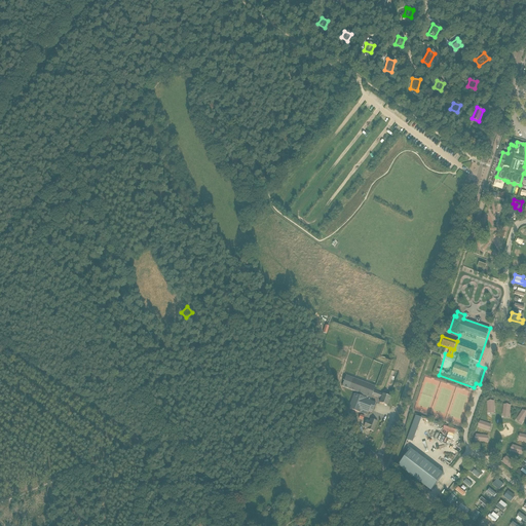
[(346,376),(342,386),(349,389),(360,393),(360,395),(359,396),(358,396),(354,393),(348,409),(360,413),(361,413),(367,415),(369,411),(371,412),(372,412),(375,402),(369,400),(371,397),(371,398),(372,395),(381,398),(379,403),(386,406),(390,397),(385,396),(382,395),(378,392),(374,390),(375,386),(353,378),(346,376)]
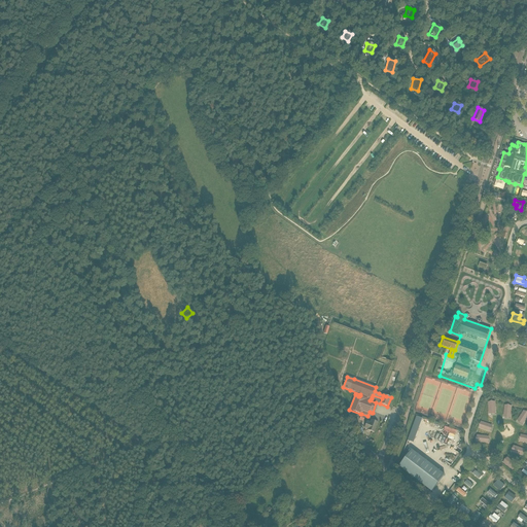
[(522,424),(526,416),(526,413),(522,410),(516,420),(522,424)]
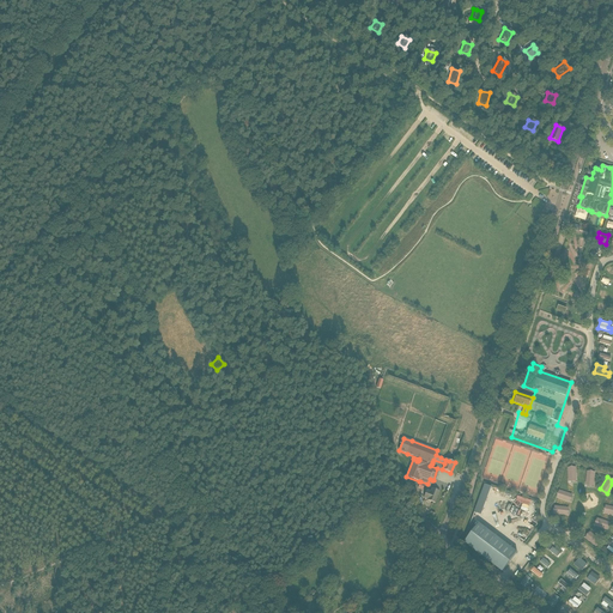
[(426,490),(424,497),(428,499),(428,501),(435,503),(439,491),(432,489),(431,492),(426,490)]
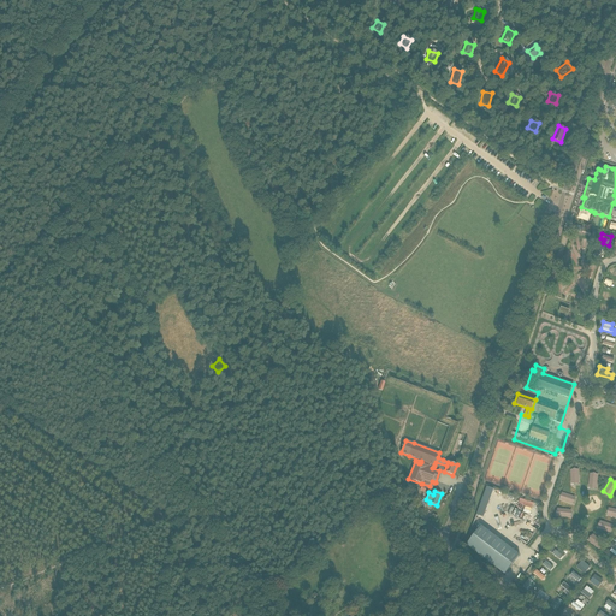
[(557,499),(572,504),(574,496),(561,491),(557,499)]
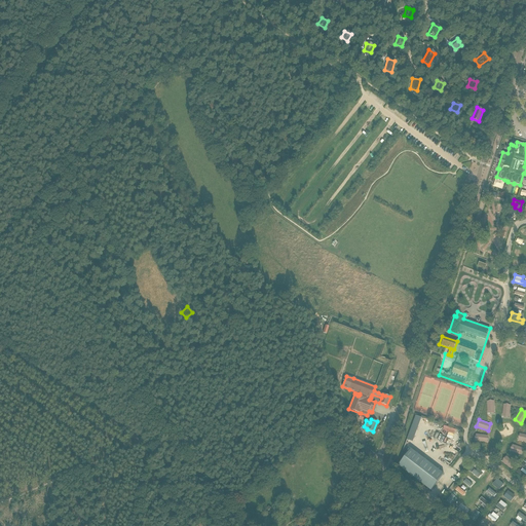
[(441,430),(453,435),(455,429),(443,425),(441,430)]
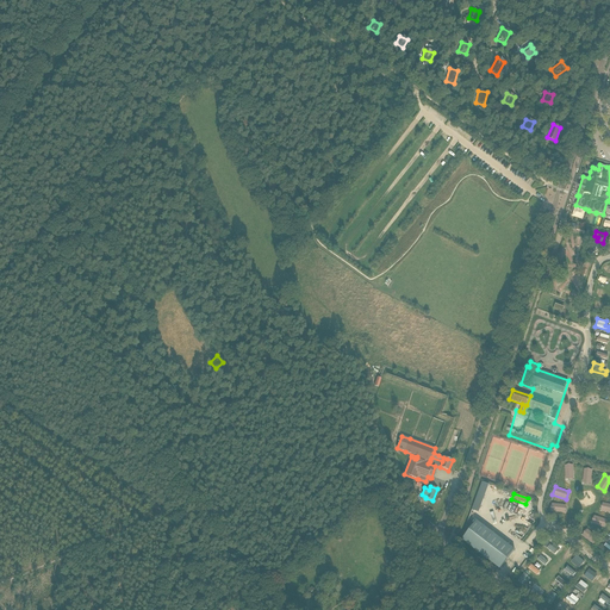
[(609,504),(602,502),(599,510),(609,512),(609,504)]
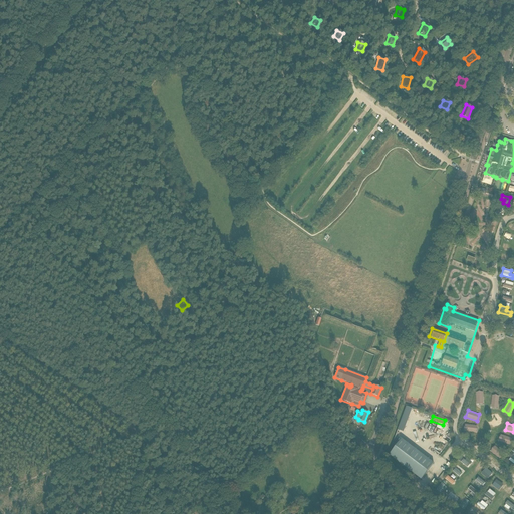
[(499,434),(497,441),(510,445),(512,438),(499,434)]
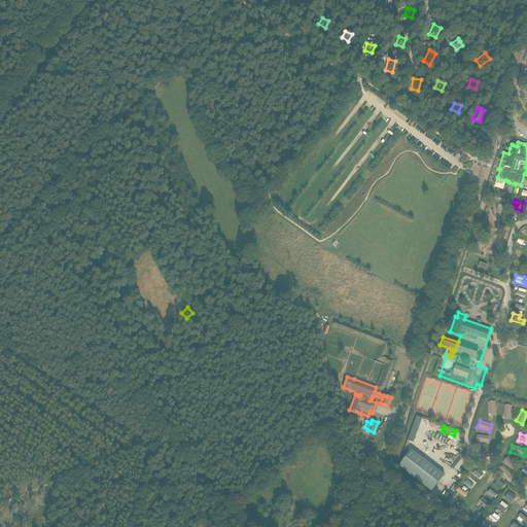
[(445,475),(412,450),(399,466),(432,491),(445,475)]
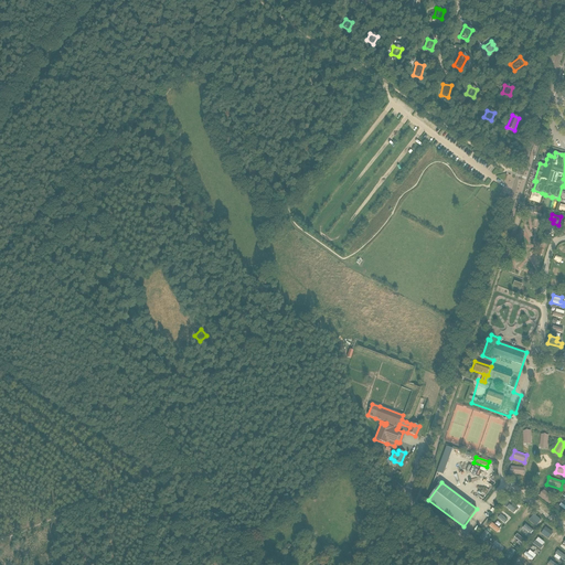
[(512,500),(505,507),(512,513),(519,507),(512,500)]
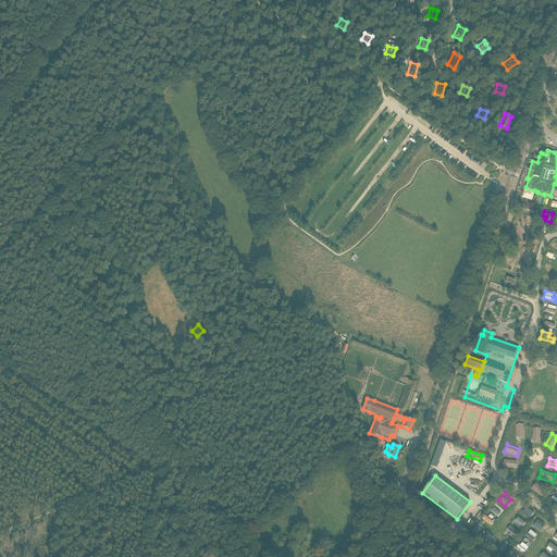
[(496,505),(494,508),(491,506),(489,508),(497,516),(503,510),(496,505)]
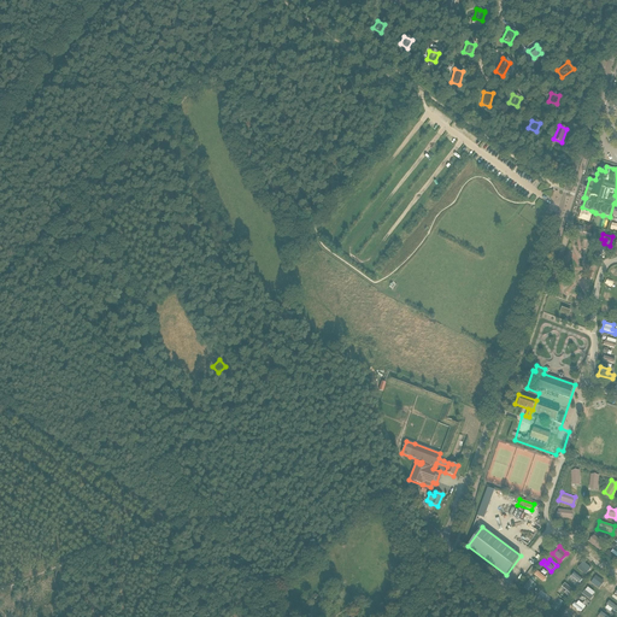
[(582,560),(575,568),(585,575),(591,568),(582,560)]
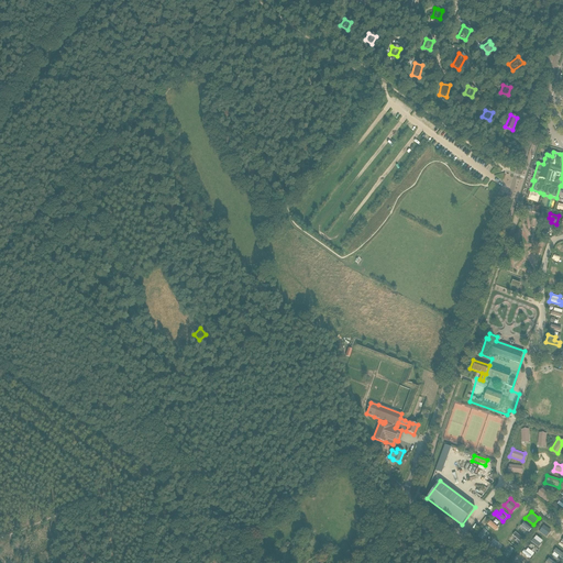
[(496,531),(499,527),(489,520),(487,525),(496,531)]
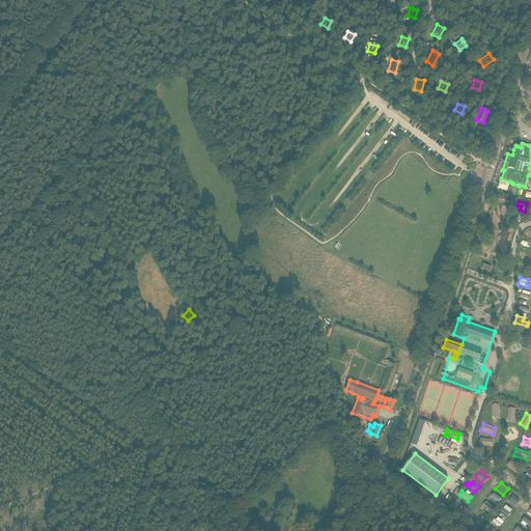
[(497,504),(501,498),(492,492),(487,498),(497,504)]
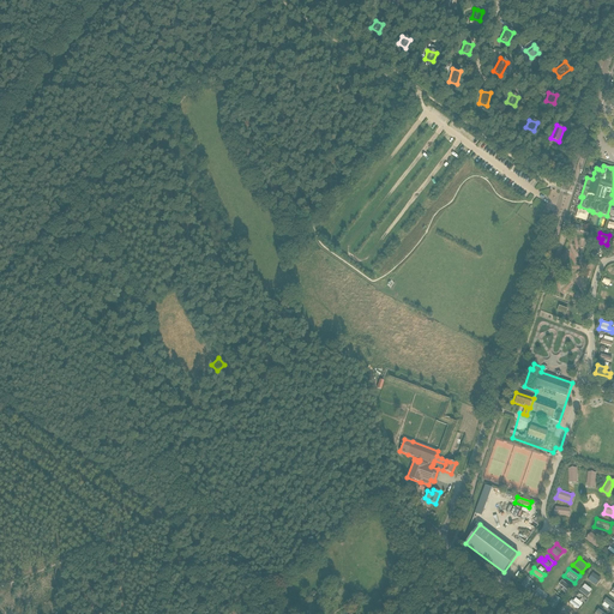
[(585,579),(595,587),(601,578),(591,571),(585,579)]
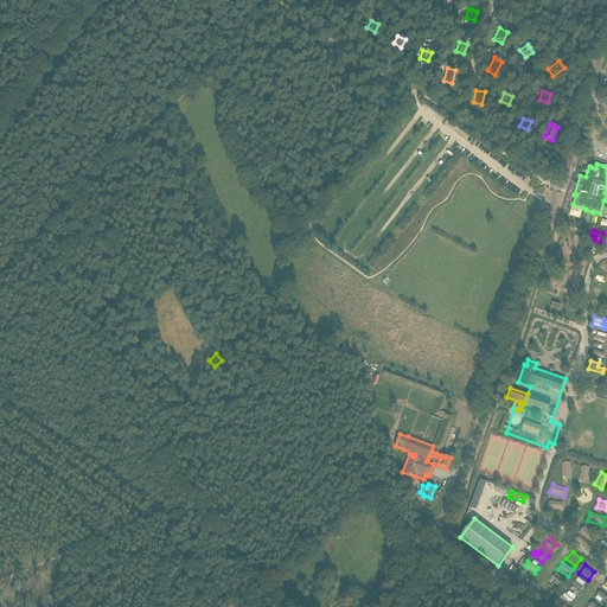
[(544,586),(531,576),(534,574),(524,566),(513,579),(536,595),(544,586)]
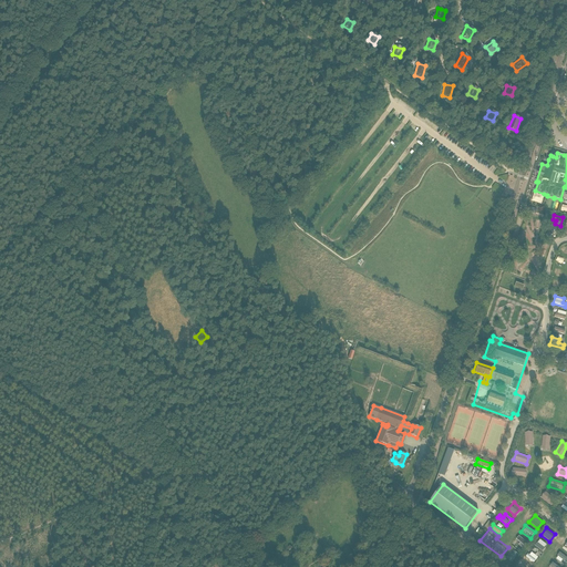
[(522,548),(526,542),(518,536),(514,542),(522,548)]
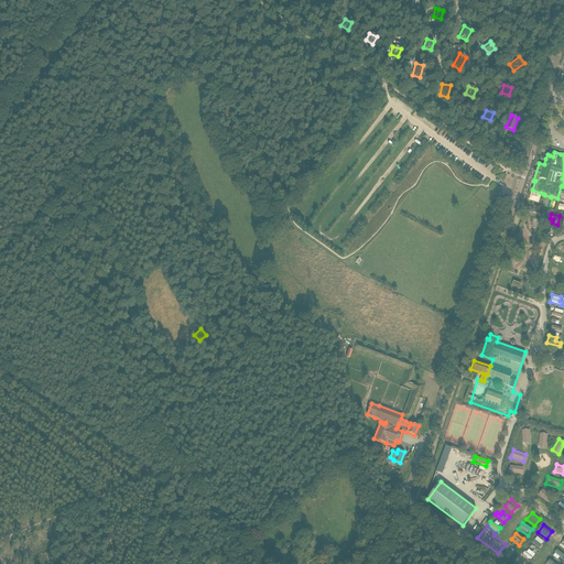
[(538,543),(540,541),(535,537),(531,542),(539,548),(541,545),(538,543)]
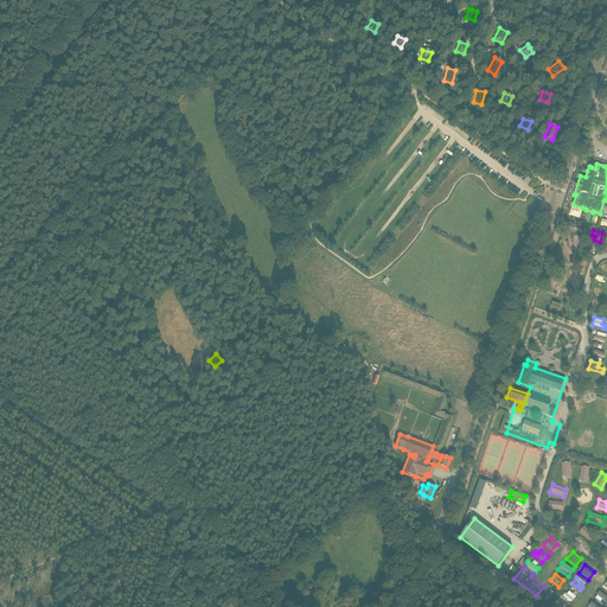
[(543,598),(549,602),(555,593),(549,588),(543,598)]
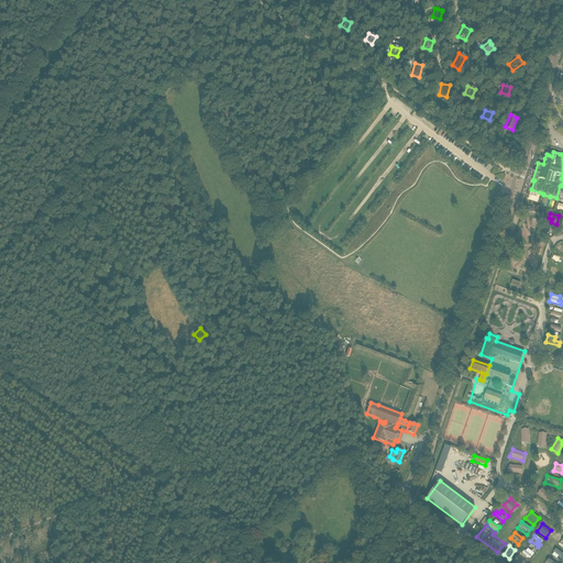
[(529,559),(534,553),(528,548),(526,551),(523,549),(521,552),(529,559)]
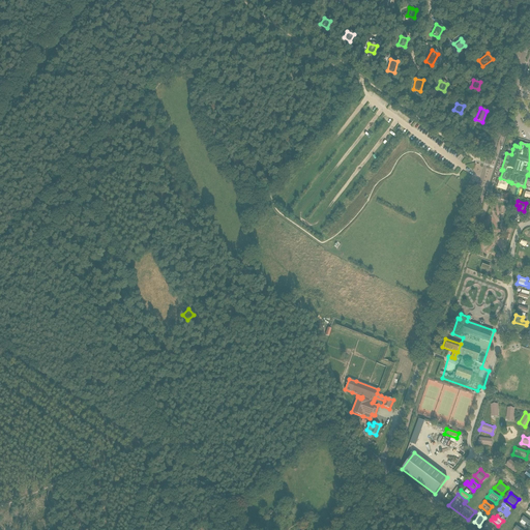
[(529,520),(523,516),(519,522),(524,525),(525,524),(529,527),(529,525),(529,520)]
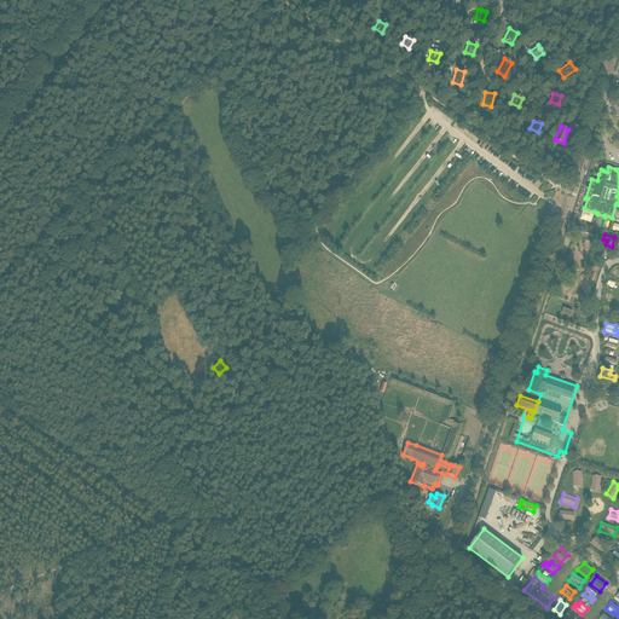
[(374,608),(369,612),(375,618),(380,614),(374,608)]
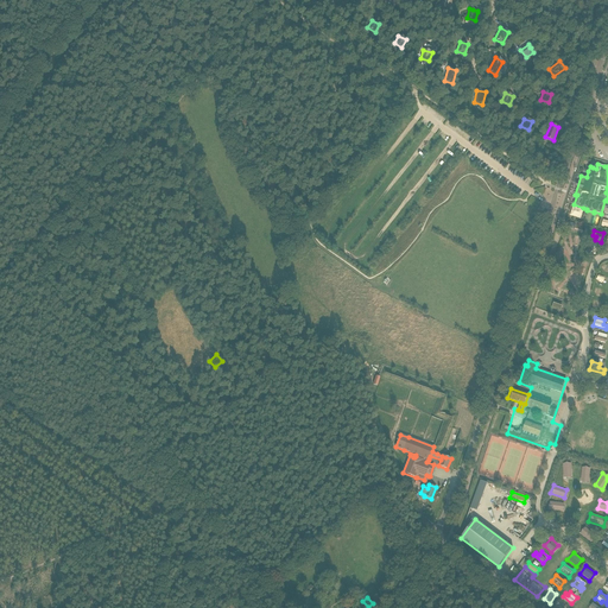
[(552,607),(569,607),(571,606),(559,597),(552,607)]
